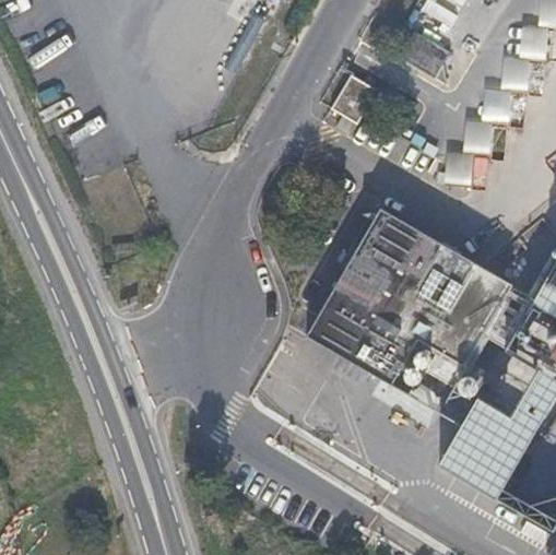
[(425,0),(413,21),(449,40),(472,0),(475,0),(485,6),(488,0),(425,0)]
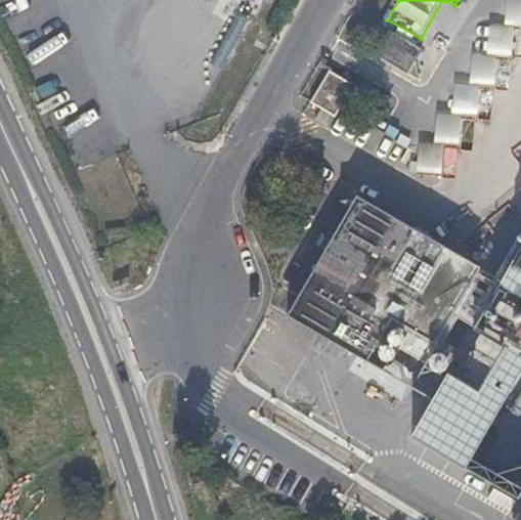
[(423,140),(422,172),(468,175),(469,146),(484,147),(487,117),(504,118),(506,86),(520,87),(520,0),(511,0),(510,24),(495,23),(493,53),(478,52),(476,83),(462,82),(460,112),(443,111),(441,141),(423,140)]
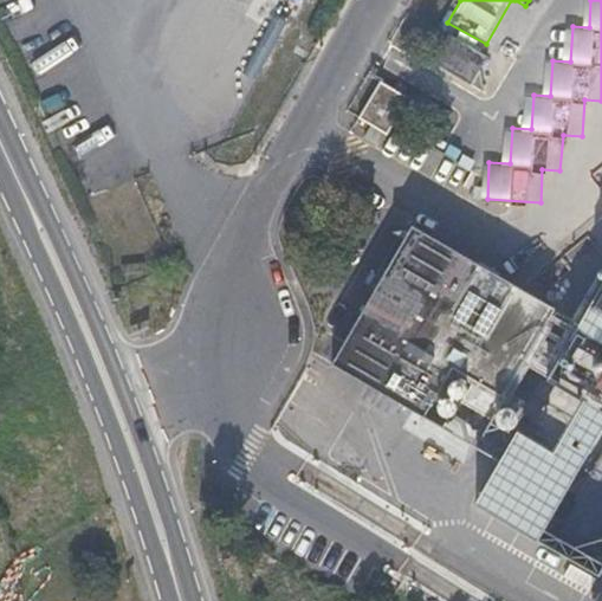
[(457,33),(439,63),(477,86),(479,84),(492,92),(489,68),(496,57),(457,33)]
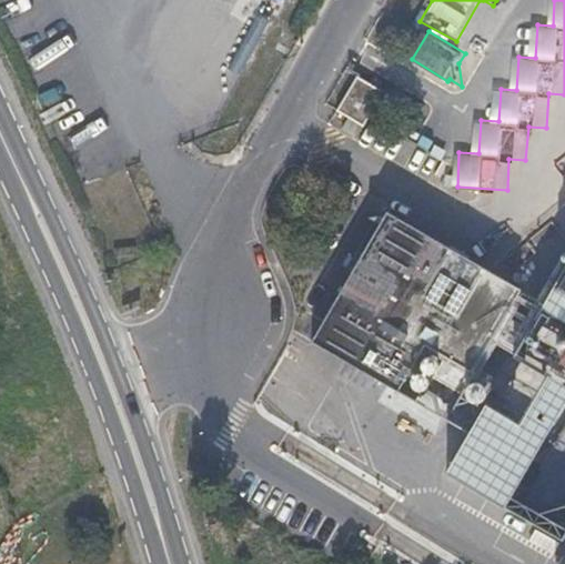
[(361,120),(371,103),(380,86),(353,70),(334,104),(361,120)]
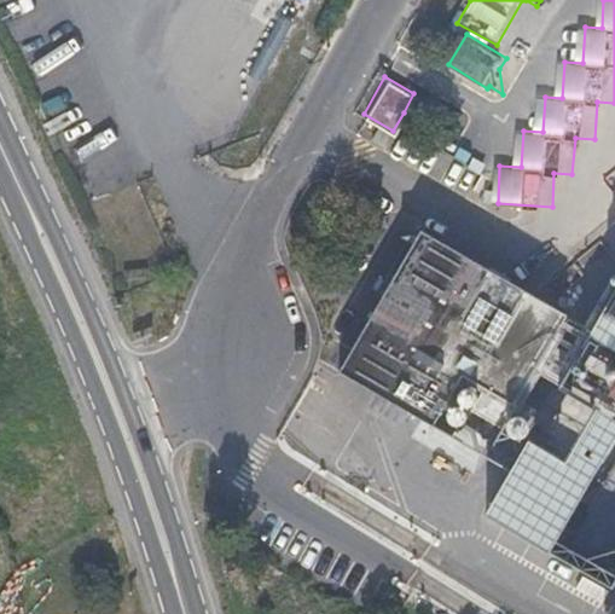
[(434,426),(463,375),(485,387),(515,405),(566,316),(419,232),(338,371),(434,426)]
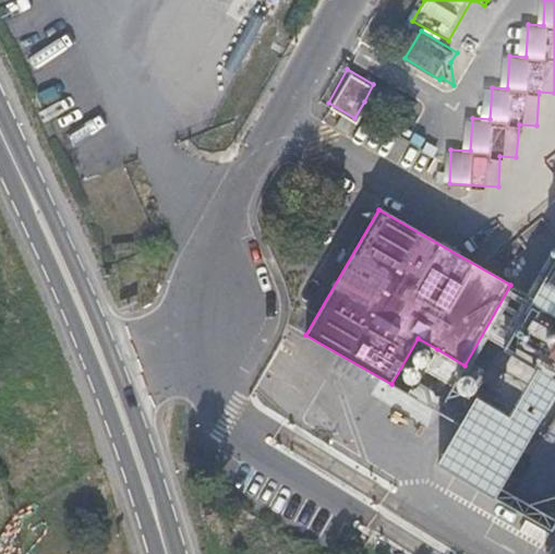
[(554,255),(509,337),(539,354),(554,363),(554,255)]
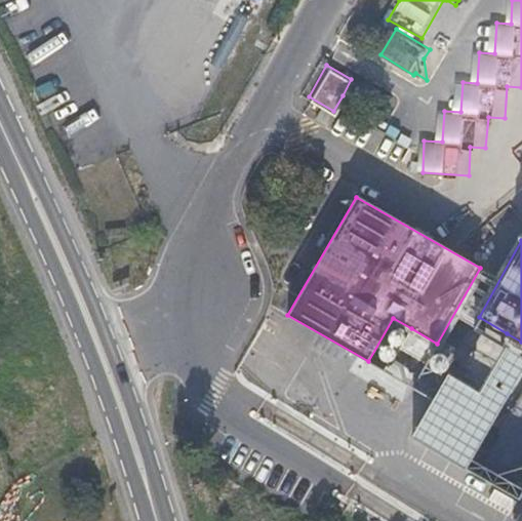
[(393,318),(368,361),(387,371),(411,328),(393,318)]
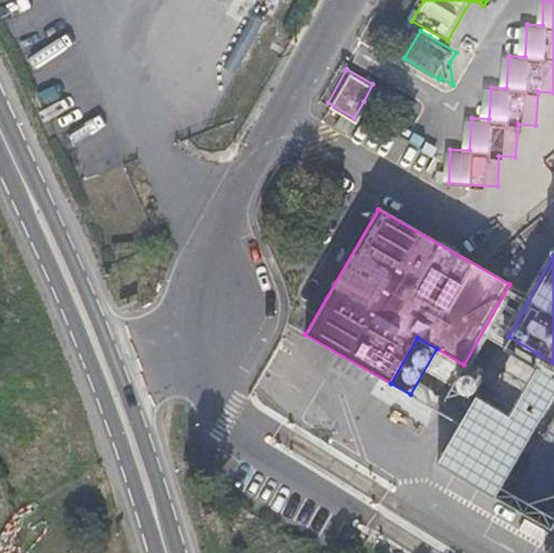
[(553,363),(538,354),(518,390),(553,409),(553,363)]
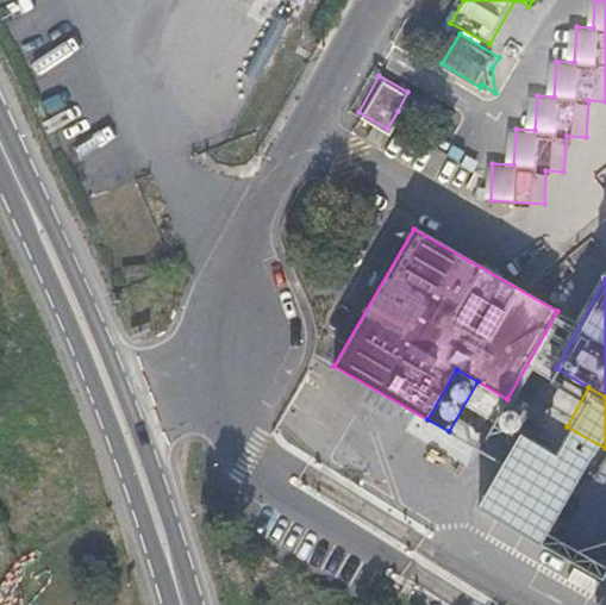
[(567,426),(568,422),(568,419),(566,415),(563,411),(561,410),(556,409),(554,409),(549,410),(545,413),(543,416),(542,420),(542,423),(543,428),(545,430),(547,431),(551,434),(556,435),(560,434),(561,434),(562,432),(564,431),(566,429),(567,426)]
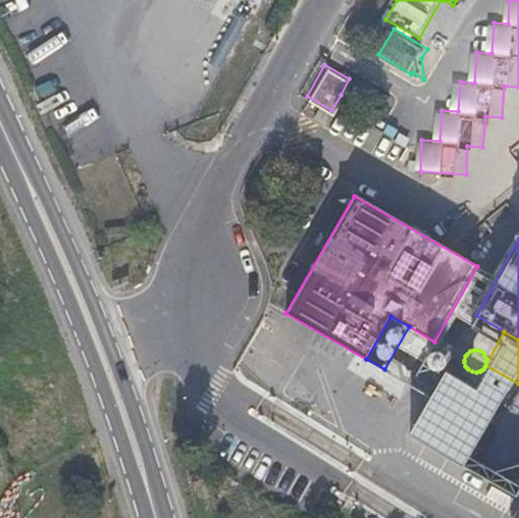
[(517,394),(518,392),(518,383),(485,365),(484,367),(483,369),(481,370),(480,371),(479,371),(517,394)]
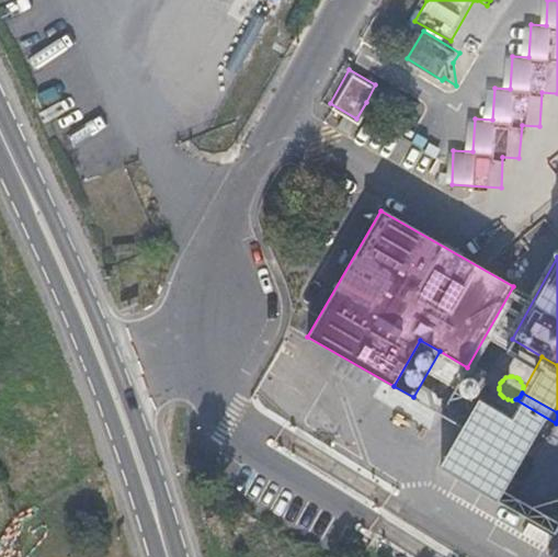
[(557,507),(554,513),(517,491),(556,423),(515,399),(510,411),(480,395),(442,462),(556,526),(557,524),(557,507)]
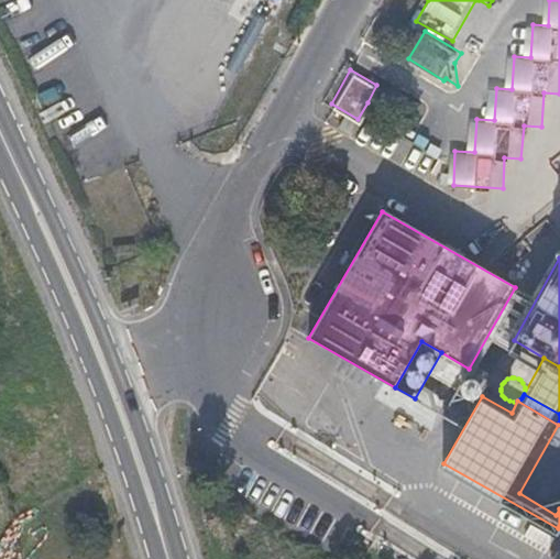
[(556,515),(559,508),(559,423),(558,425),(519,493),(556,515)]
